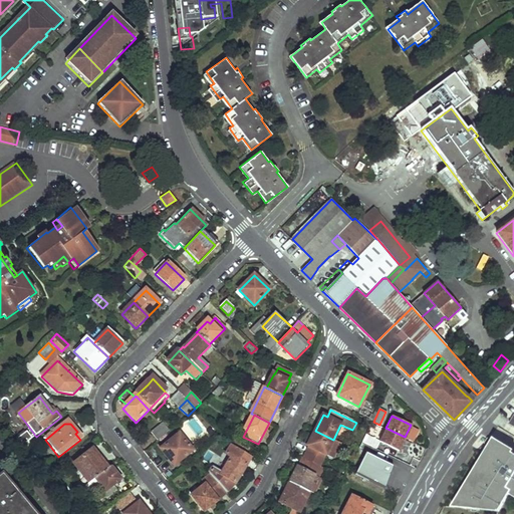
[(151,436),(157,442),(170,432),(164,425),(151,436)]
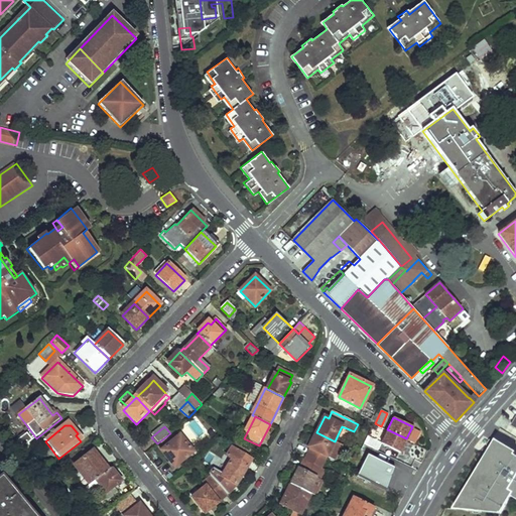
[(381,443),(400,453),(406,438),(387,429),(381,443)]
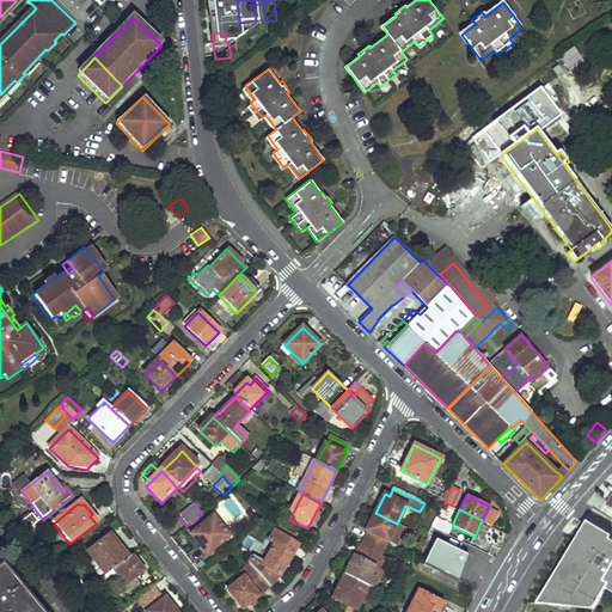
[(383,556),(389,542),(398,546),(408,528),(397,524),(375,513),(367,532),(369,533),(363,546),(383,556)]
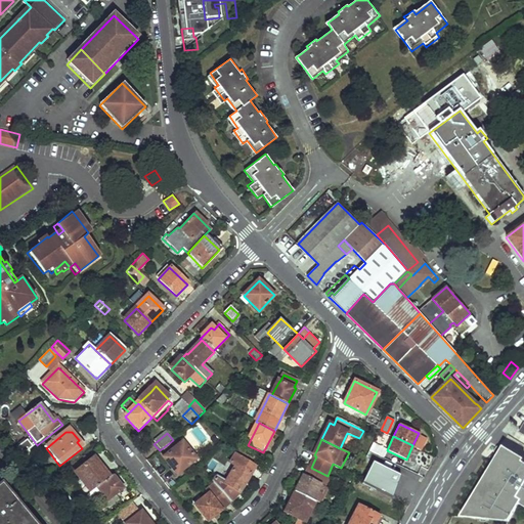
[(28,441),(19,447),(26,454),(34,448),(28,441)]
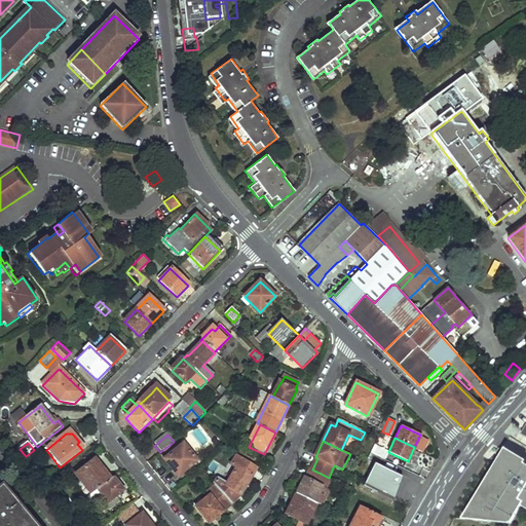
[(371,453),(384,459),(388,452),(375,445),(371,453)]
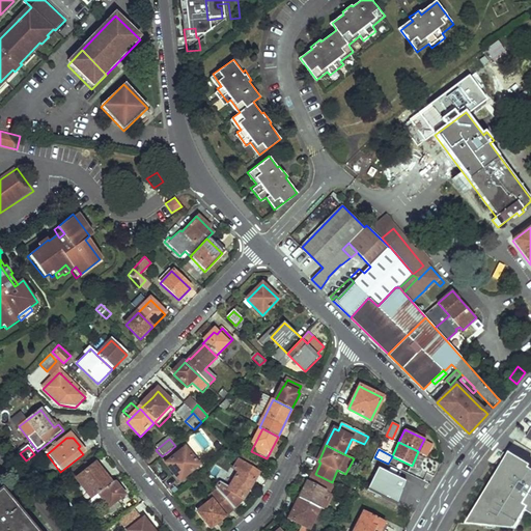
[(166,466),(179,482),(199,466),(186,450),(166,466)]
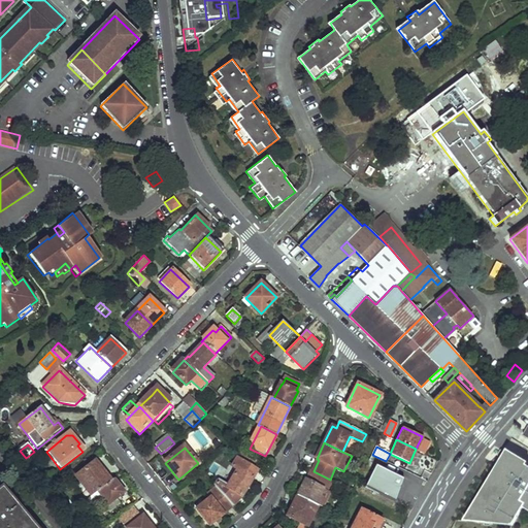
[(508,455),(526,465),(527,463),(507,450),(464,522),(475,523),(475,520),(470,517),(508,455)]
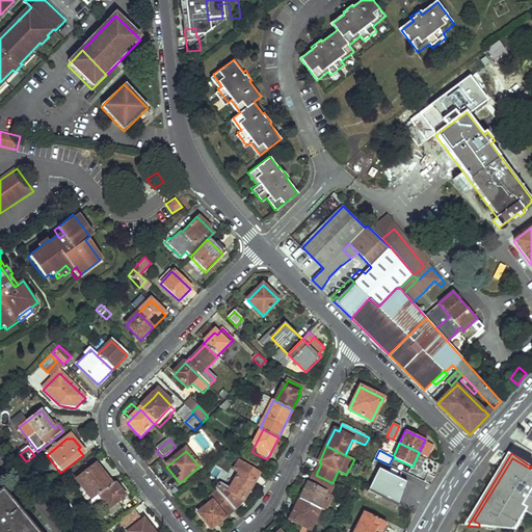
[(479,524),(479,527),(497,528),(502,521),(516,530),(529,509),(531,505),(531,506),(531,470),(530,469),(512,458),(474,521),(479,524)]
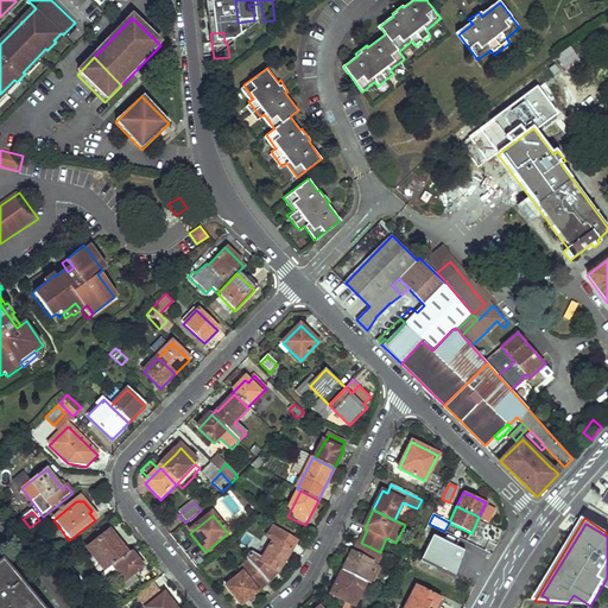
[(246,558),(268,582),(282,571),(293,550),(291,549),(296,540),(274,529),(270,540),(276,543),(264,563),(248,555),(246,558)]
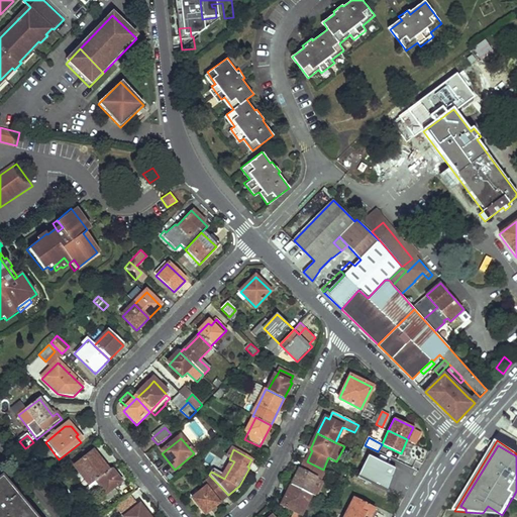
[(75,468),(89,487),(95,483),(108,473),(93,453),(75,468)]
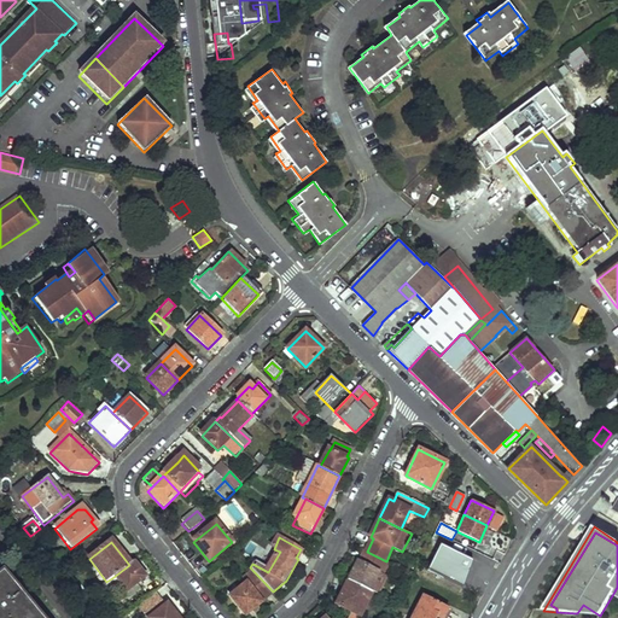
[(426,570),(461,588),(471,559),(439,543),(426,570)]
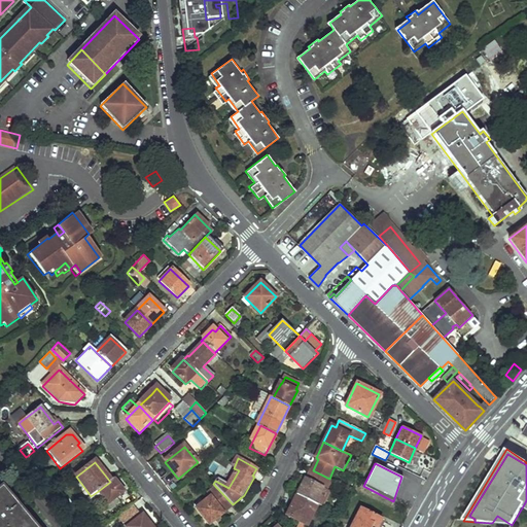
[(306,480),(297,495),(318,506),(324,508),(332,493),(328,491),(334,482),(314,471),(309,482),(306,480)]
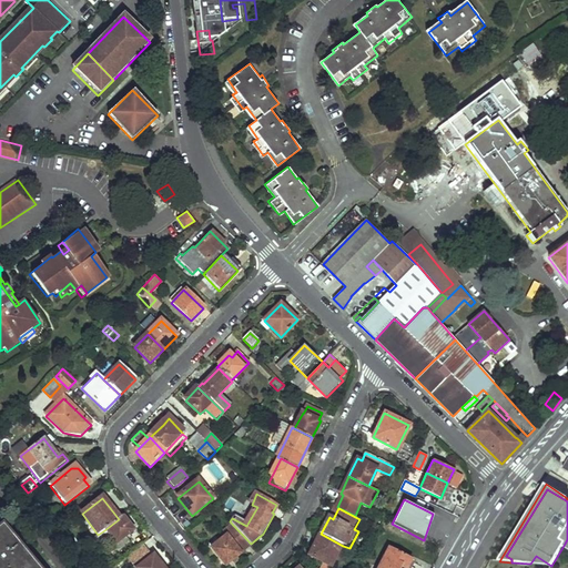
[(104,530),(117,545),(113,548),(118,554),(130,545),(125,538),(133,531),(121,517),(119,519),(104,530)]
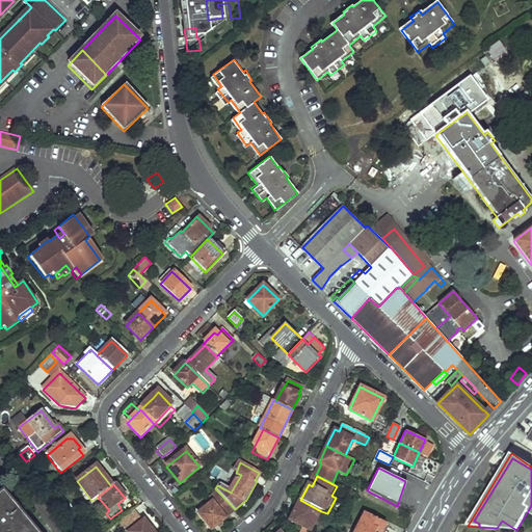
[(0,531),(34,531),(1,490),(0,491),(0,531)]
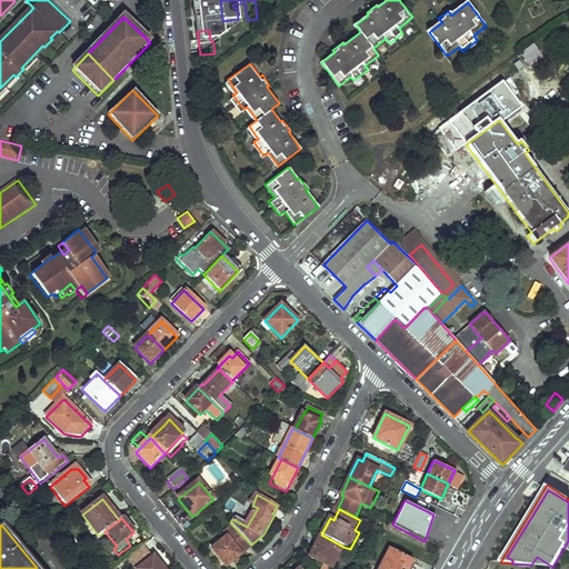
[(212,549),(226,566),(250,547),(232,526),(223,532),(227,537),(212,549)]
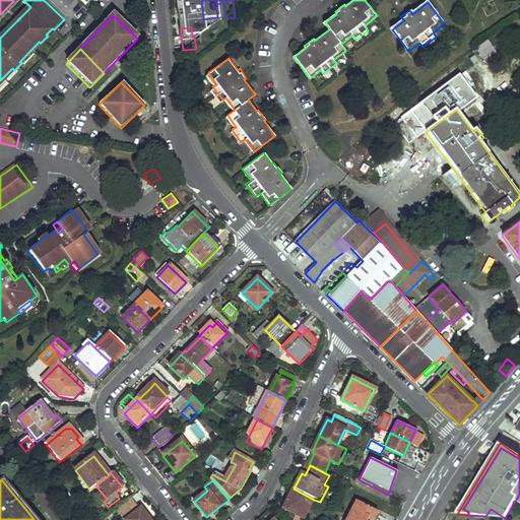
[(283,510),(304,519),(314,500),(294,489),(283,510)]
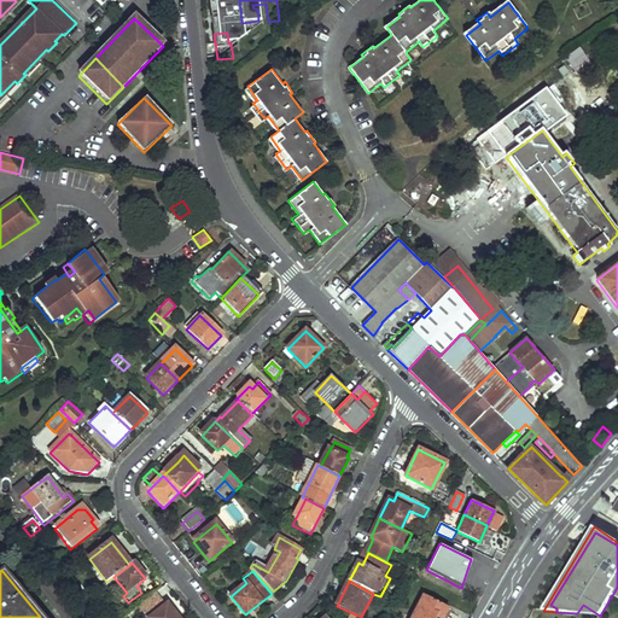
[(412,617),(447,617),(450,613),(444,610),(445,607),(423,596),(412,617)]
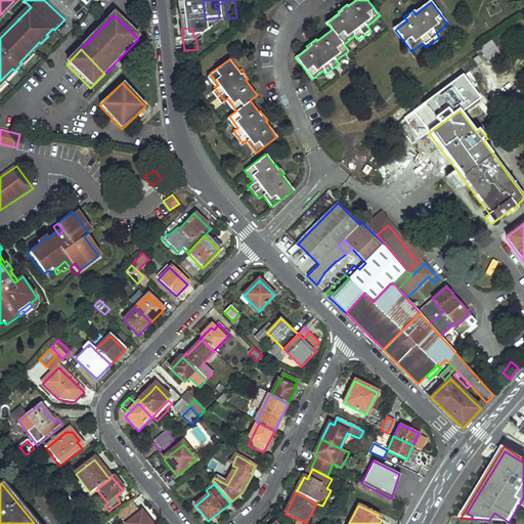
[(494,513),(489,520),(509,522),(494,513)]
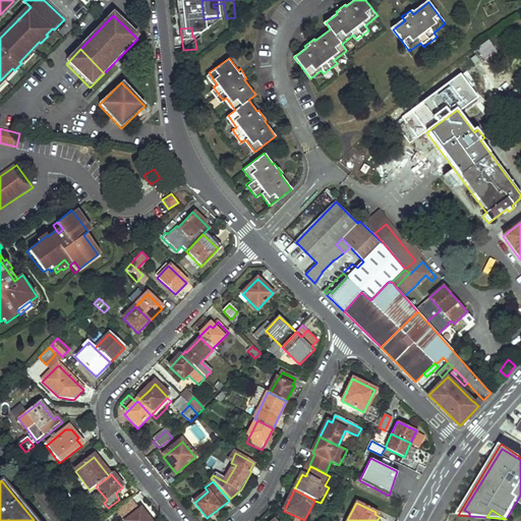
[(126,520),(148,520),(140,511),(126,520)]
